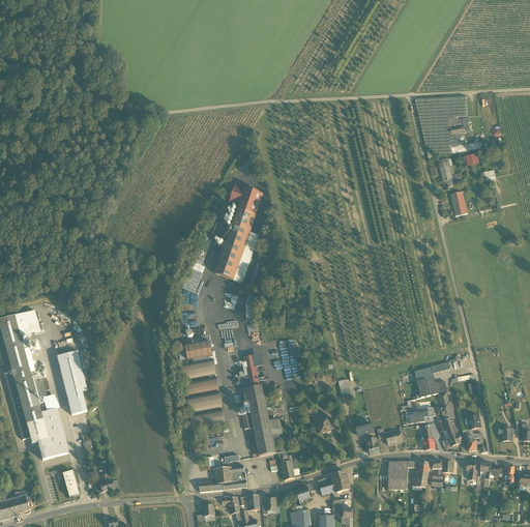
[(465,132),(451,134),(450,126),(449,117),(449,116),(468,115),(467,95),(415,97),(428,153),(450,152),(450,145),(465,143),(467,143),(466,140),(465,132)]
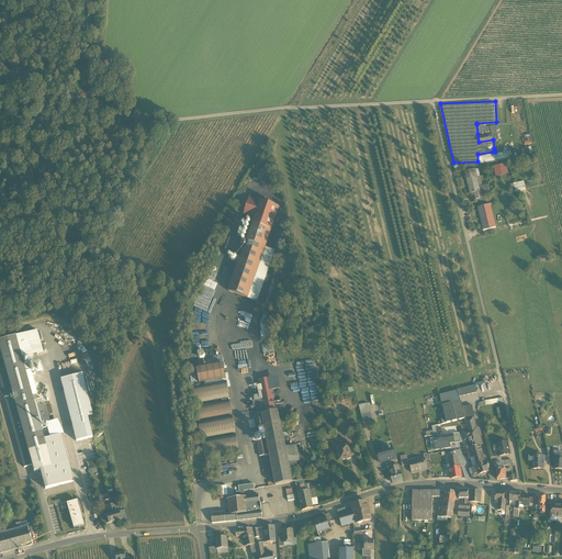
[(478,134),(479,142),(493,140),(498,138),(496,129),(499,127),(498,123),(484,125),(483,123),(476,124),(478,134)]
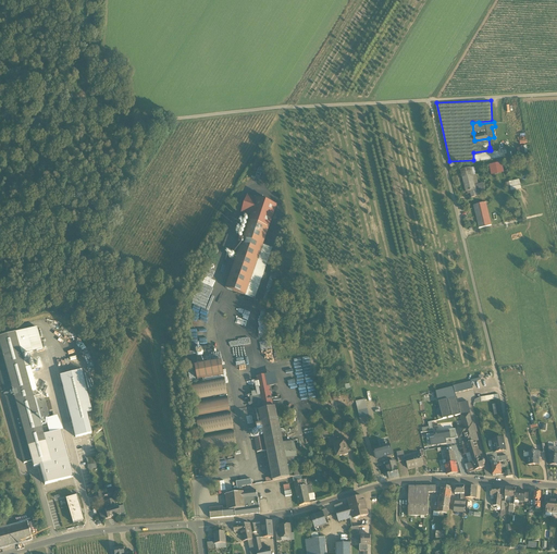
[(491,150),(489,150),(473,152),(474,158),(489,155),(507,151),(506,146),(505,147),(491,150)]
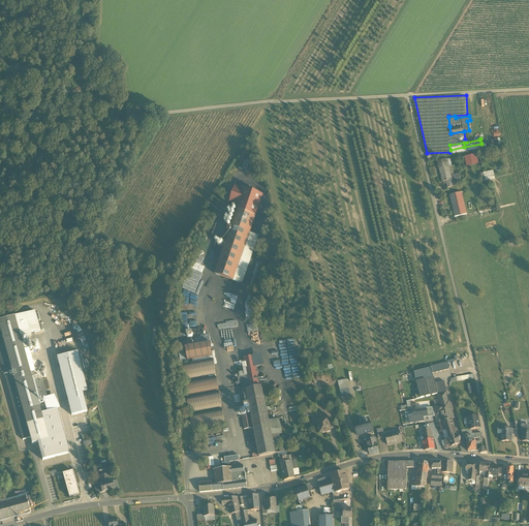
[(467,163),(478,161),(476,152),(465,154),(467,163)]
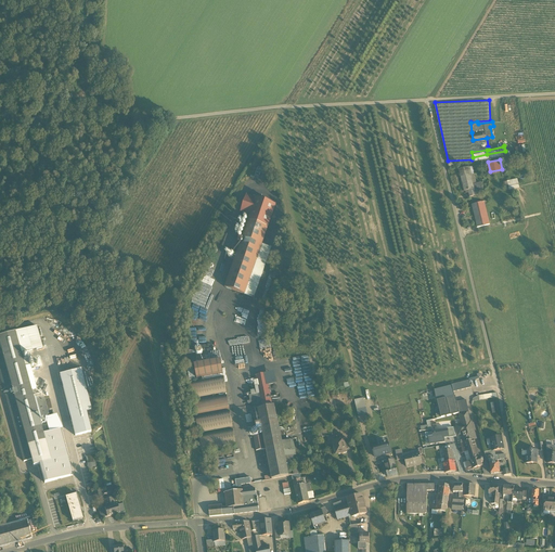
[(468,188),(469,194),(476,193),(475,190),(483,188),(481,180),(473,182),(470,174),(472,174),(469,165),(459,167),(462,181),(463,181),(464,184),(463,184),(464,189),(468,188)]
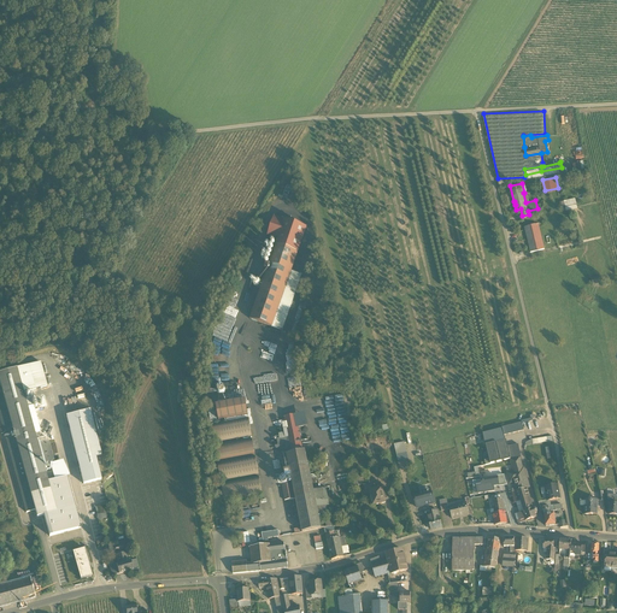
[(577,205),(575,196),(565,198),(566,207),(577,205)]
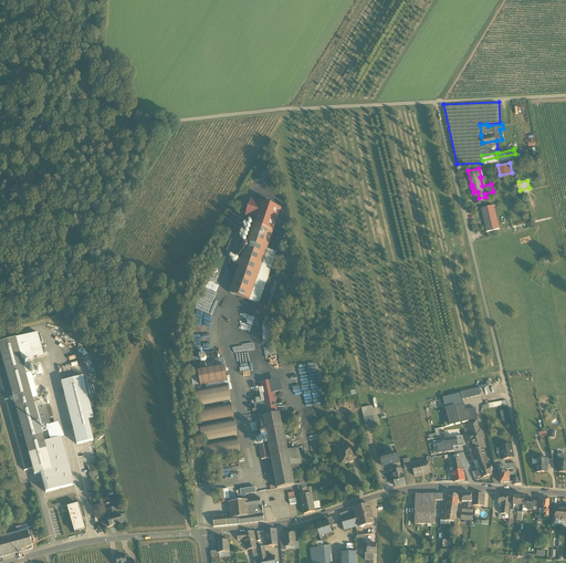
[(245,214),(254,217),(261,198),(251,195),(245,214)]
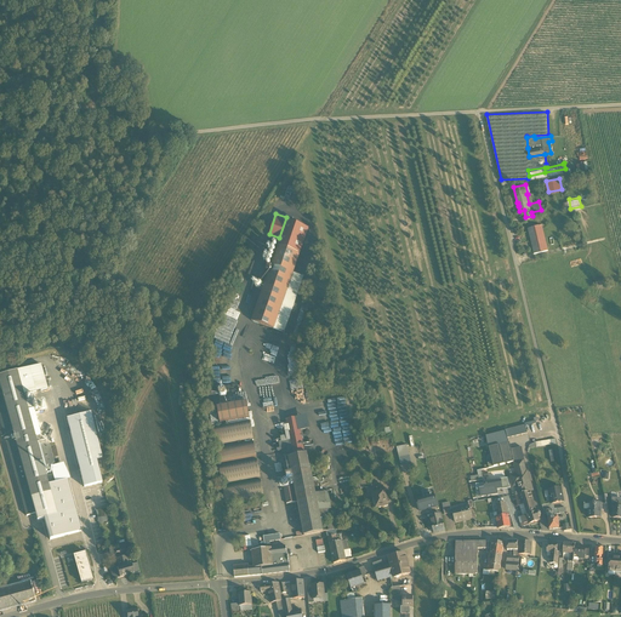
[(251,318),(273,326),(292,270),(308,226),(286,217),(279,238),(251,318)]
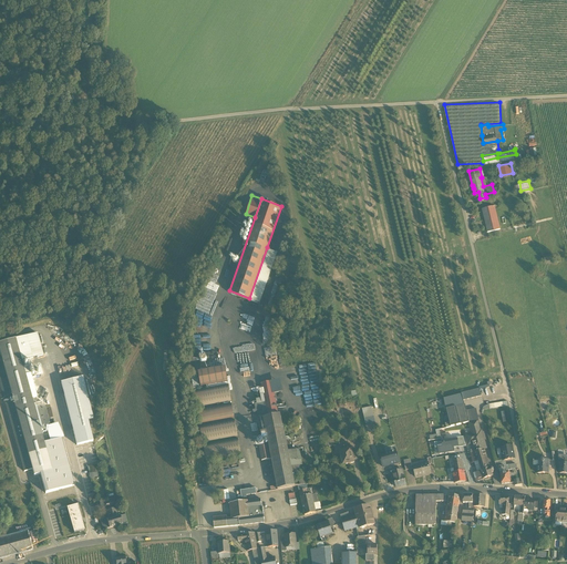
[(482,206),(487,229),(501,226),(495,203),(482,206)]
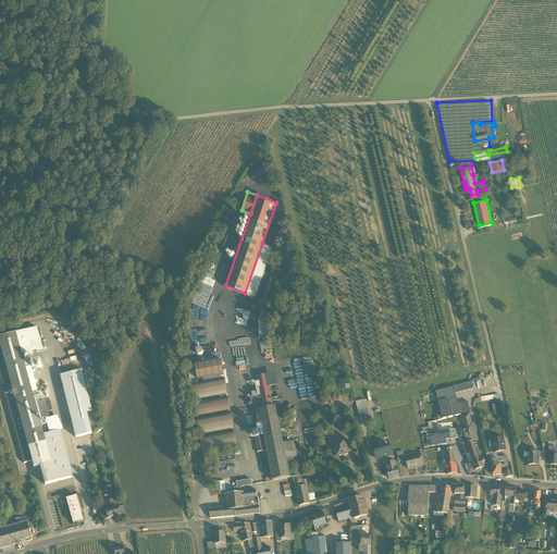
[(272,246),(262,243),(245,293),(255,296),(272,246)]
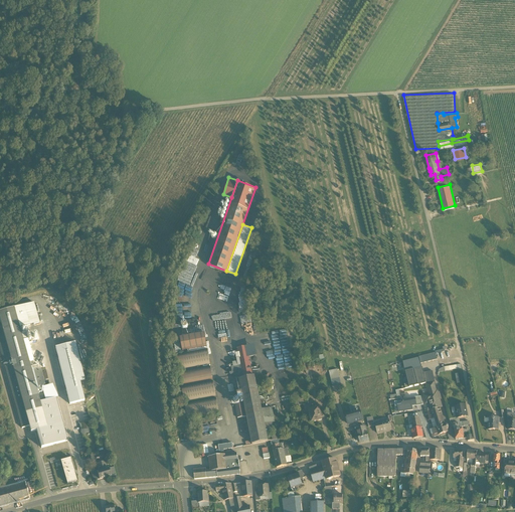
[(33,300),(14,306),(19,325),(39,320),(33,300)]
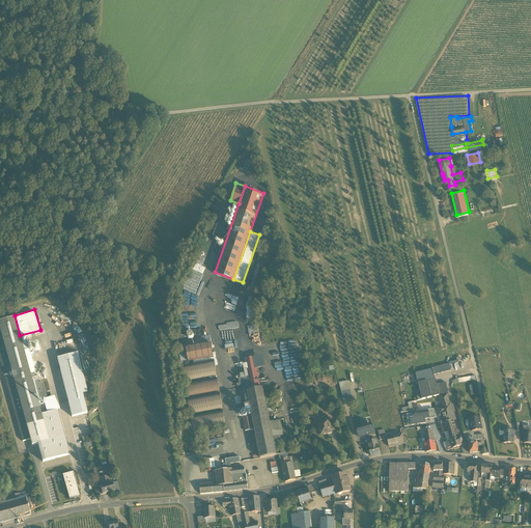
[(20,336),(20,335),(15,315),(0,318),(0,327),(1,330),(3,339),(6,350),(19,395),(30,437),(32,443),(37,441),(49,438),(42,412),(38,400),(37,397),(32,380),(31,376),(30,371),(30,370),(24,349),(23,345),(22,341),(21,337),(20,336)]
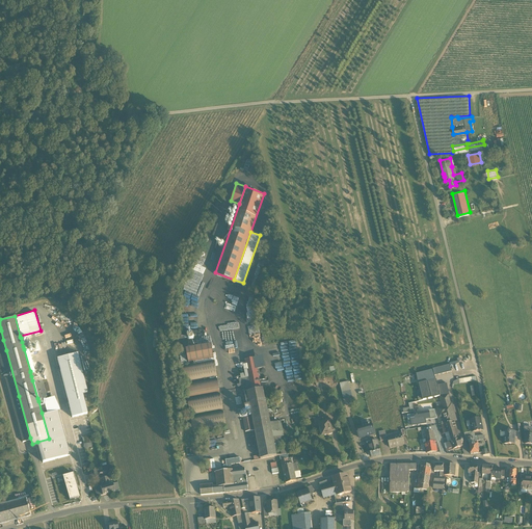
[(211,342),(186,346),(188,360),(213,354),(211,342)]
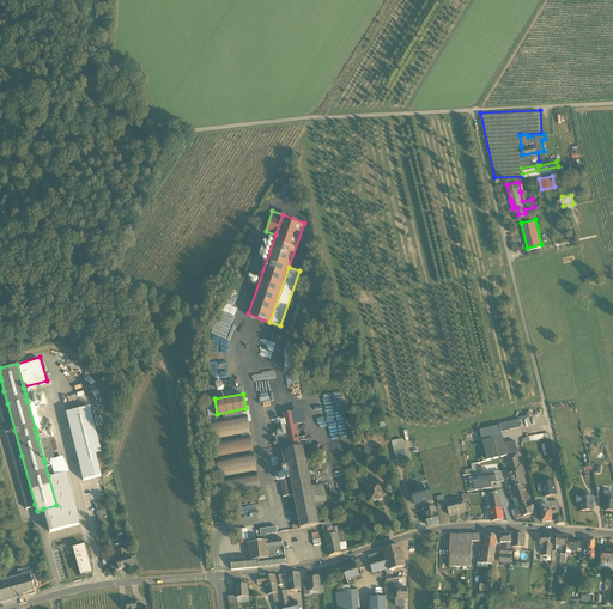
[(40,426),(32,401),(28,402),(35,427),(40,426)]
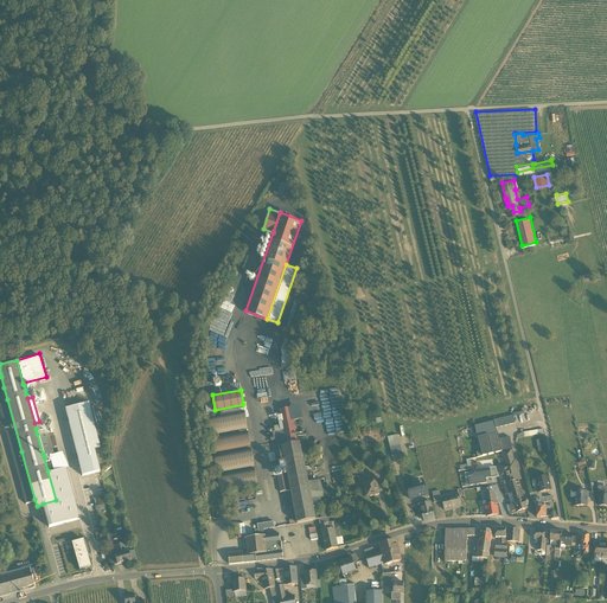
[(5,423),(13,454),(21,451),(7,399),(0,401),(0,408),(2,417),(5,423)]
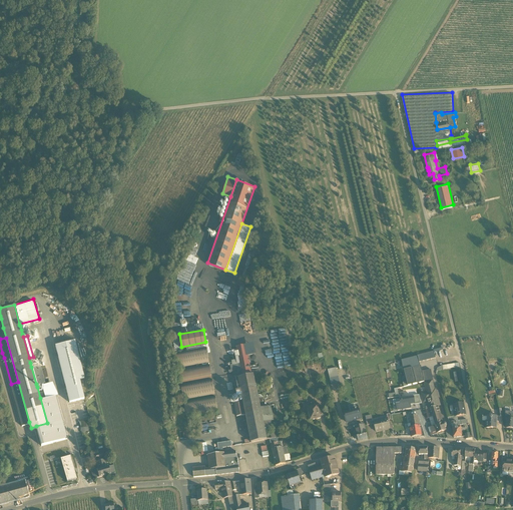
[(55,344),(69,400),(84,397),(79,377),(84,376),(74,339),(55,344)]
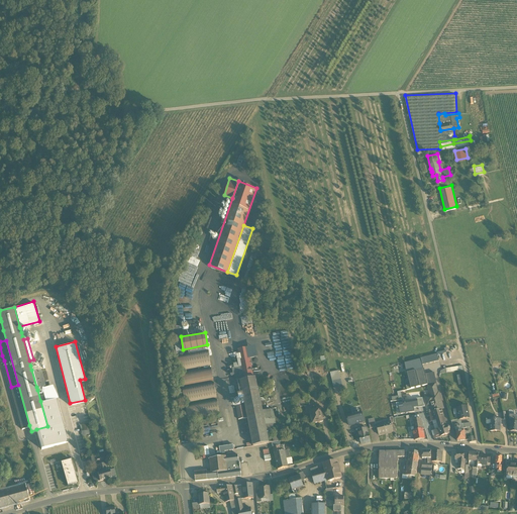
[(240,378),(253,376),(247,345),(238,347),(241,365),(231,366),(233,372),(238,371),(239,378),(240,378)]
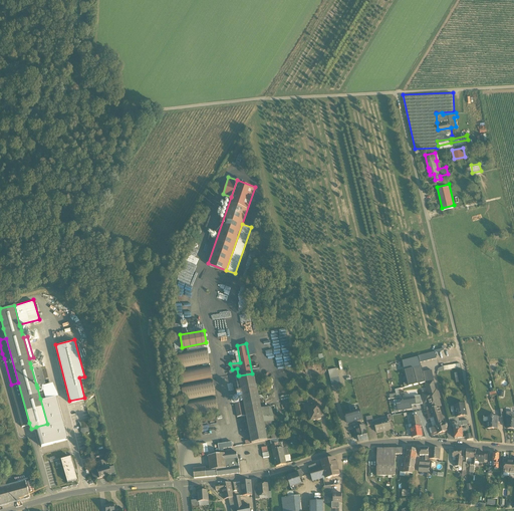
[(175,351),(178,366),(210,360),(207,345),(175,351)]
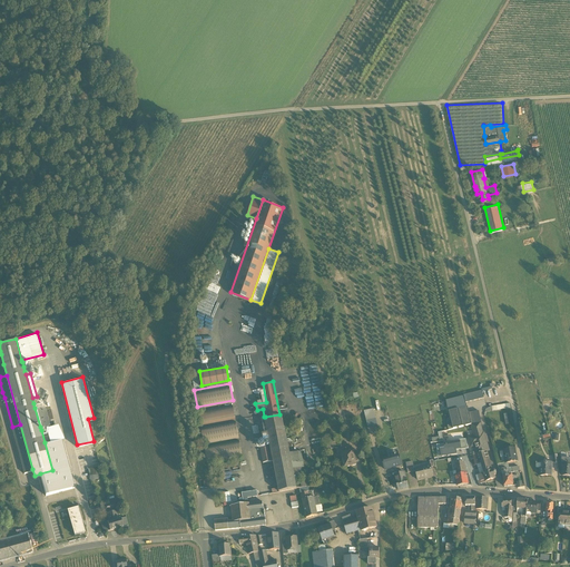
[(482,389),(482,388),(463,392),(463,393),(465,400),(483,396),(482,389)]
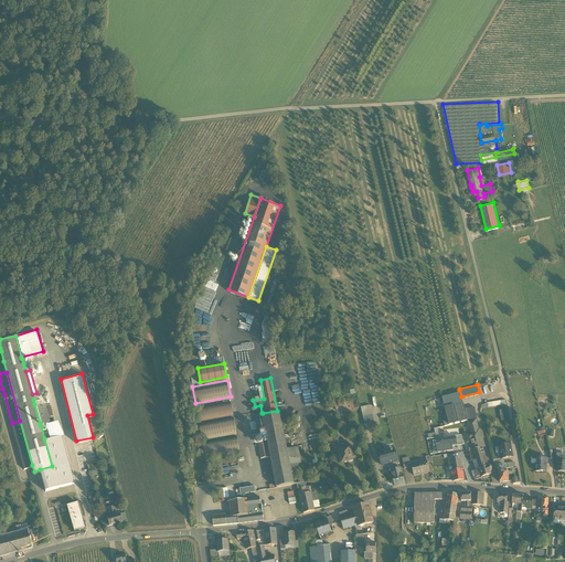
[(443,394),(445,405),(455,403),(460,401),(459,396),(461,396),(459,390),(443,394)]
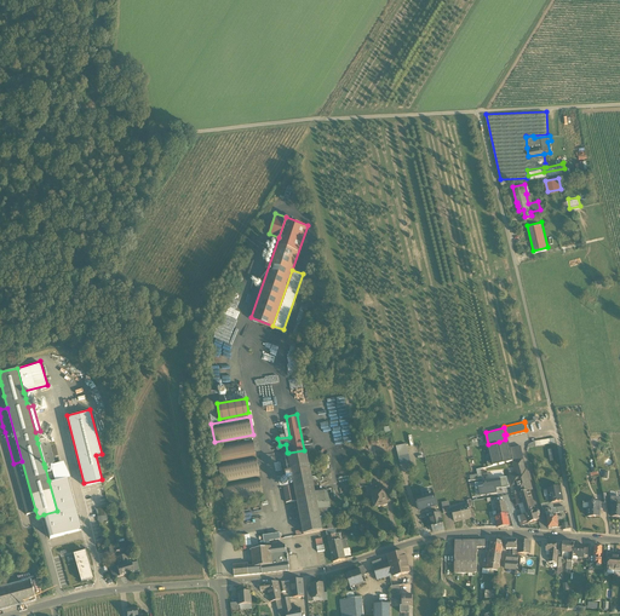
[(216,444),(219,460),(256,453),(253,437),(216,444)]
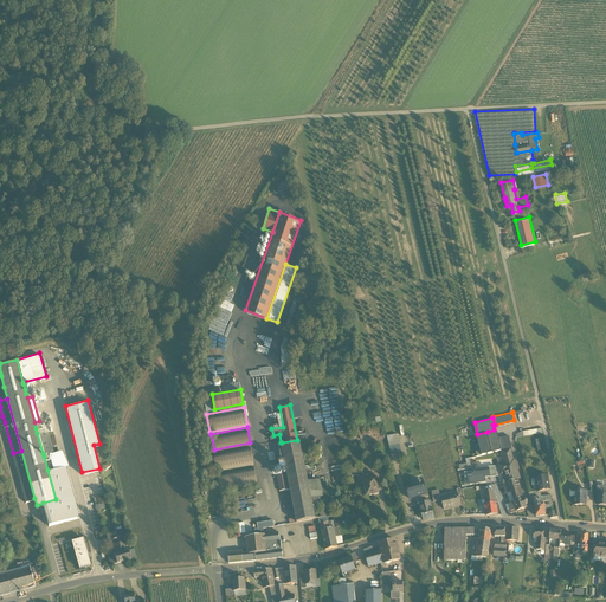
[(46,431),(37,433),(43,453),(47,452),(53,450),(52,444),(47,431),(47,429),(46,431)]
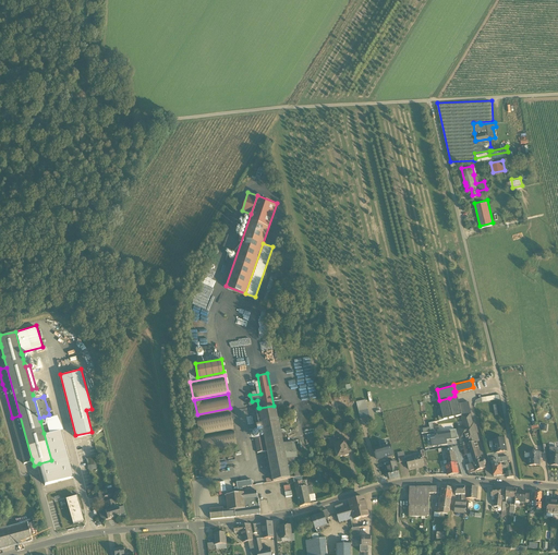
[(455,396),(449,398),(453,415),(461,413),(459,401),(458,396),(457,396),(455,396)]
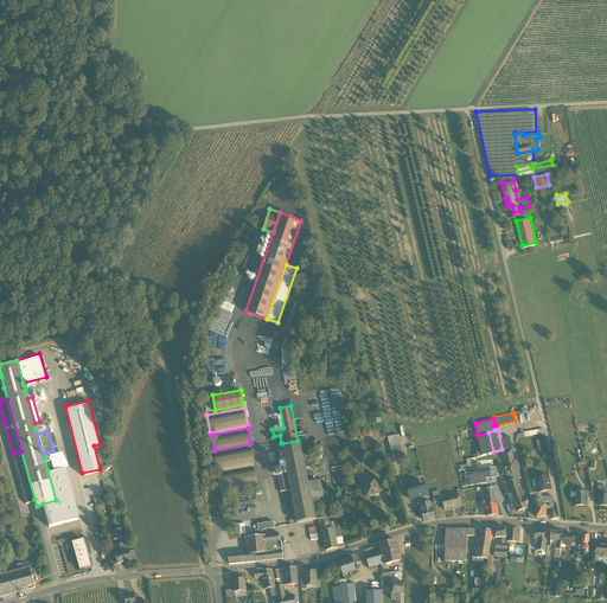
[(387,432),(390,444),(401,442),(398,431),(387,432)]
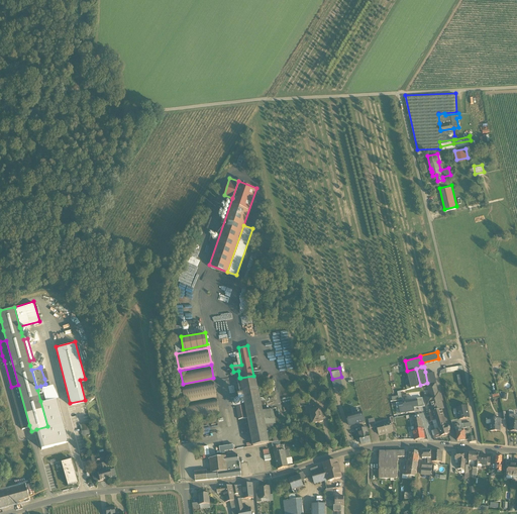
[(407,371),(410,383),(411,387),(420,385),(416,369),(407,371)]
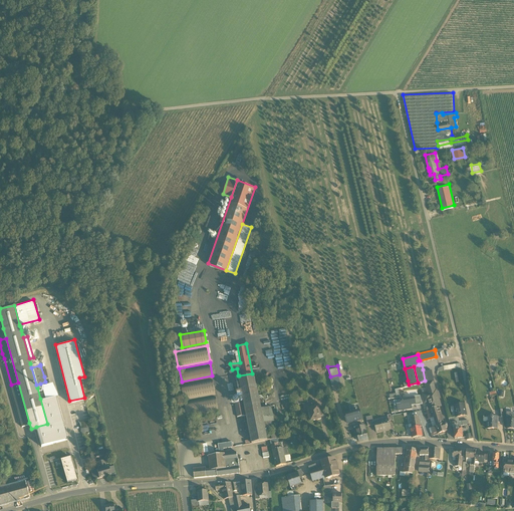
[(425,380),(425,381),(426,381),(432,379),(434,376),(432,367),(423,369),(425,380)]
